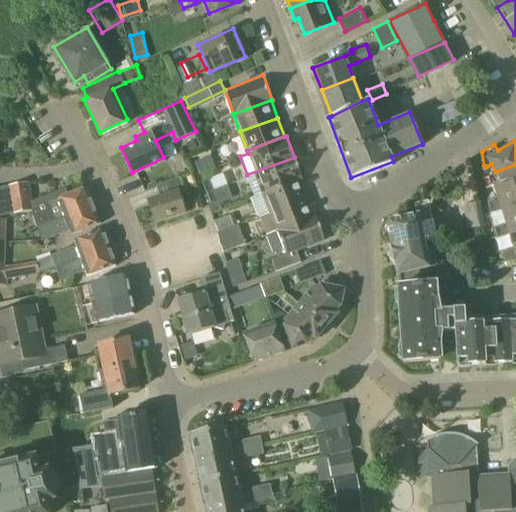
[(211,153),(196,159),(200,170),(215,164),(211,153)]
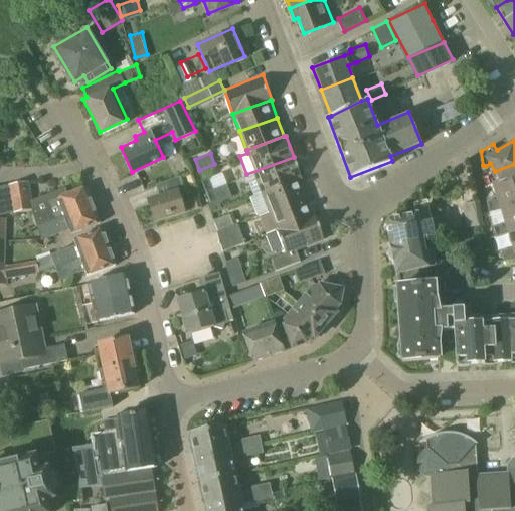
[(253,192),(261,189),(299,176),(301,175),(294,157),(246,174),(253,192)]
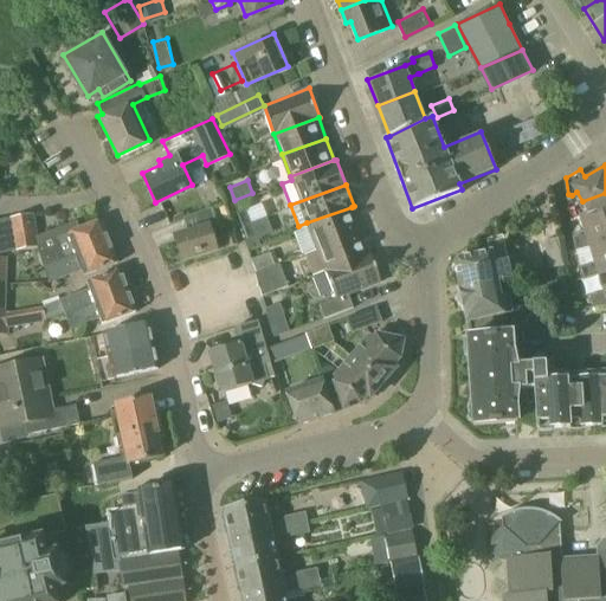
[(586,226),(605,219),(605,193),(582,201),(587,208),(581,211),(586,226)]
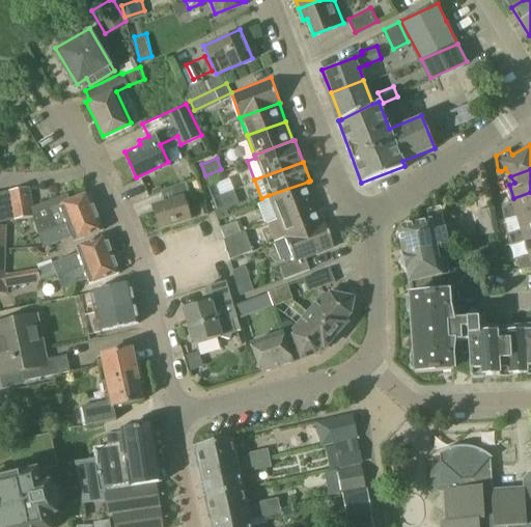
[(208,184),(212,193),(220,190),(217,182),(208,184)]
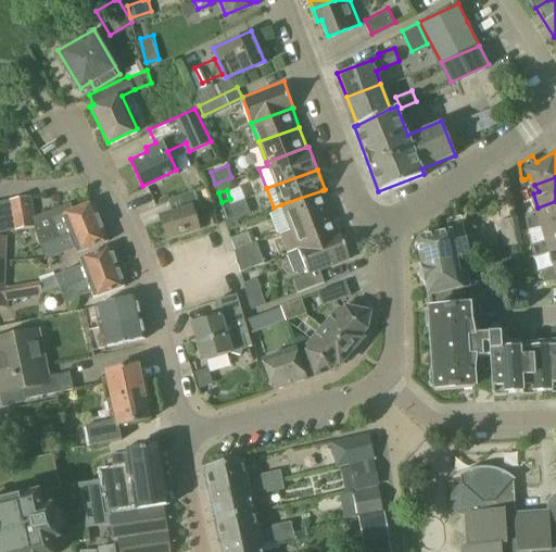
[(329,209),(323,190),(281,204),(289,224),(329,209)]
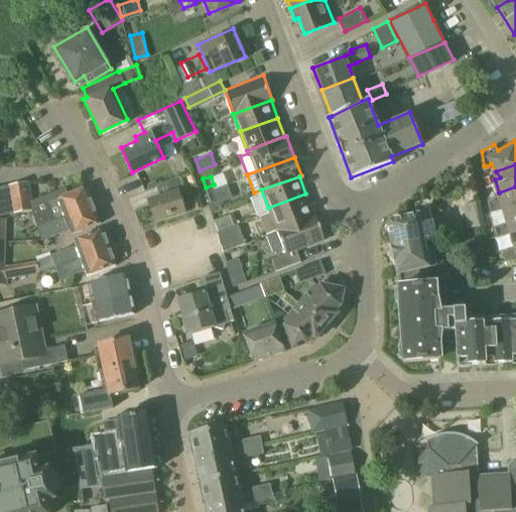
[(46,222),(92,204),(85,186),(67,194),(63,186),(29,201),(26,181),(6,185),(11,213),(31,210),(33,217),(37,227),(46,223),(46,222)]
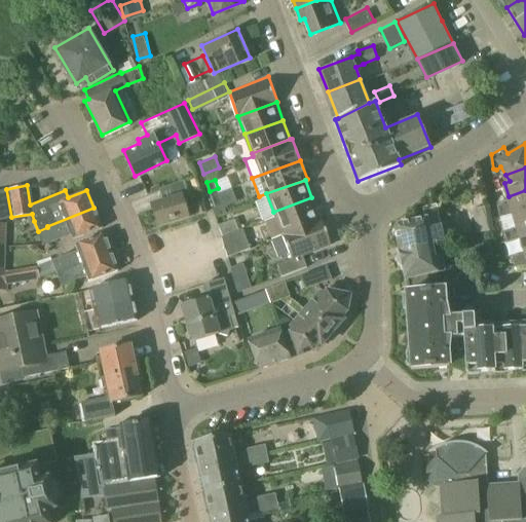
[(218,188),(210,191),(211,193),(215,203),(223,200),(219,190),(218,188)]
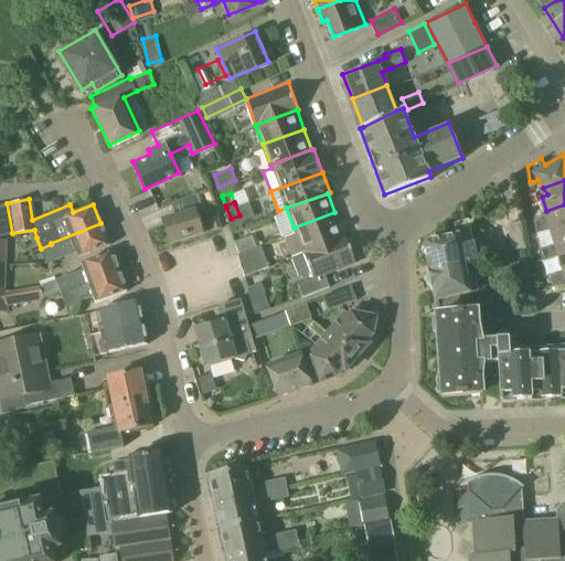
[(553,232),(564,229),(564,204),(546,211),(547,214),(535,219),(536,232),(552,226),(553,232)]
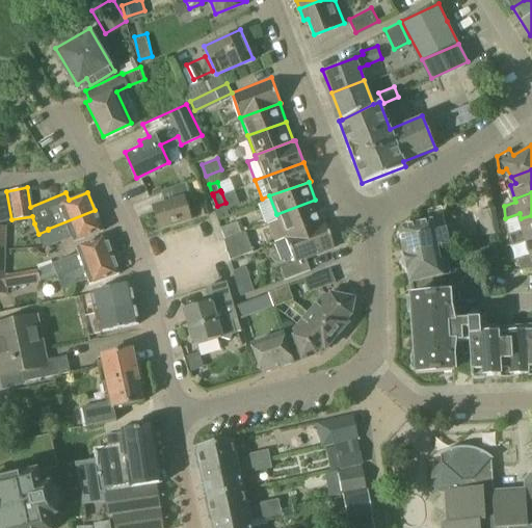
[(159,227),(188,218),(182,196),(153,205),(159,227)]
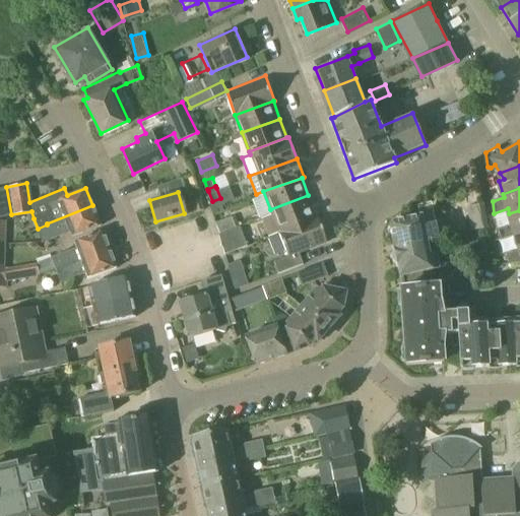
[(315,214),(308,195),(270,209),(271,212),(271,213),(277,229),(315,214)]
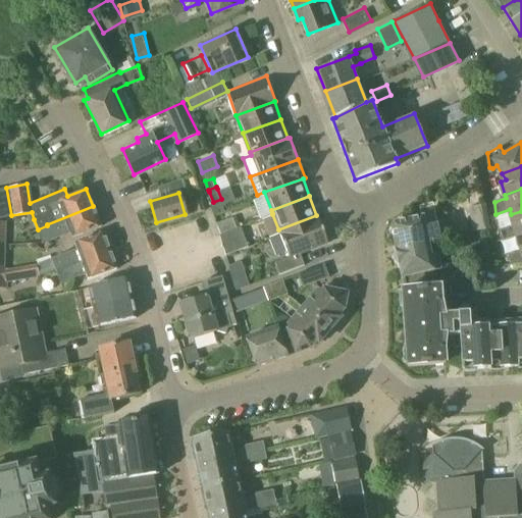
[(202,198),(193,201),(197,211),(205,208),(202,198)]
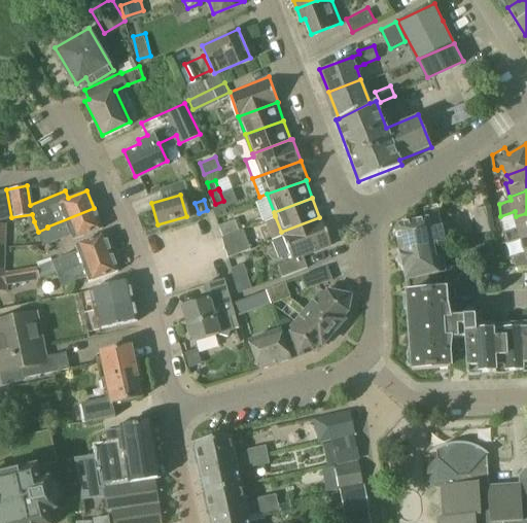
[(487,205),(473,208),(479,232),(493,229),(487,205)]
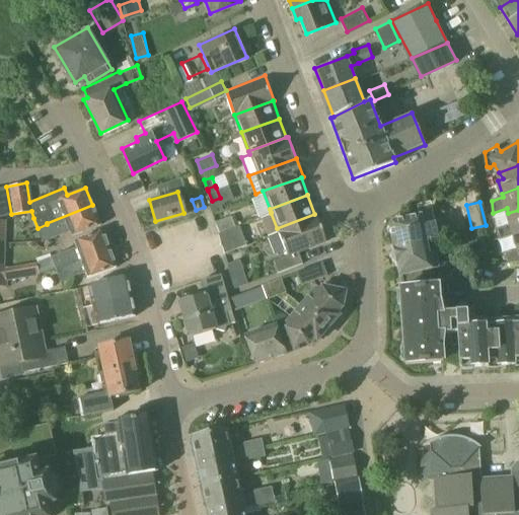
[(99,222),(92,205),(47,223),(47,224),(38,228),(42,240),(69,229),(71,234),(99,222)]
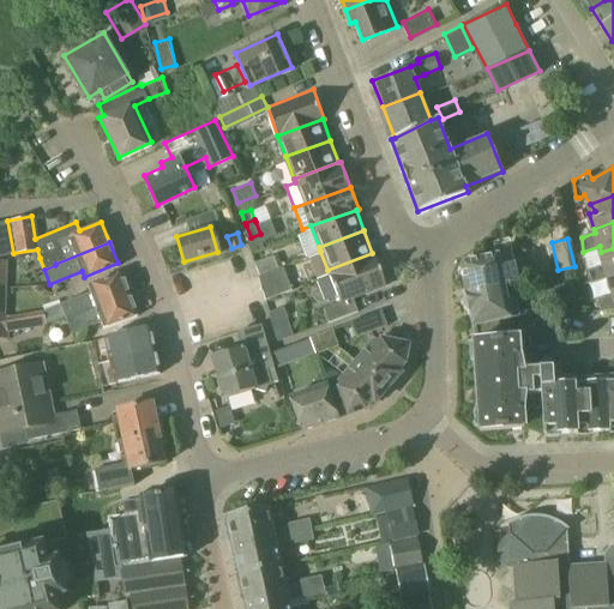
[(608,276),(609,276),(613,273),(613,248),(601,252),(603,260),(588,265),(593,279),(608,276)]
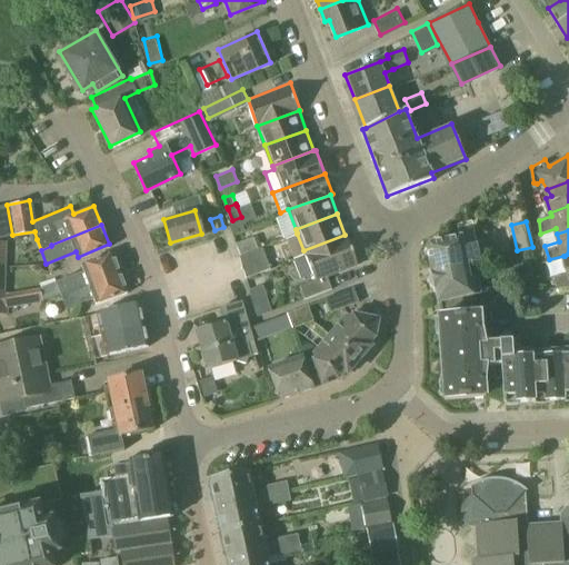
[(475,260),(475,261),(481,259),(478,241),(466,244),(463,234),(429,240),(427,247),(432,269),(475,260)]
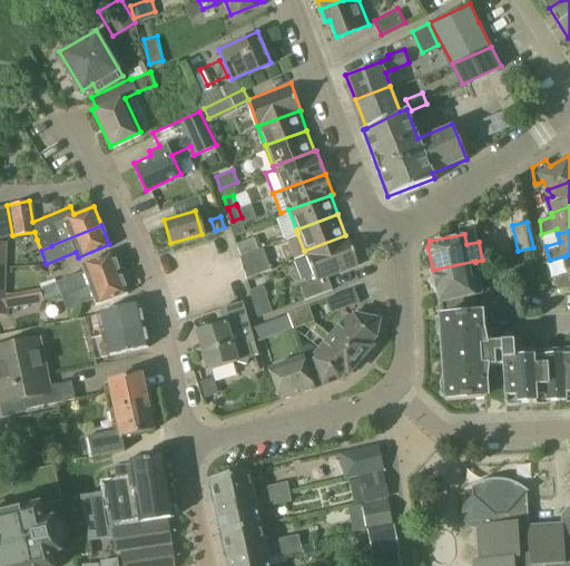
[(357,261),(347,235),(345,235),(304,251),(305,254),(313,276),(301,281),(306,295),(332,285),(326,272),(357,261)]
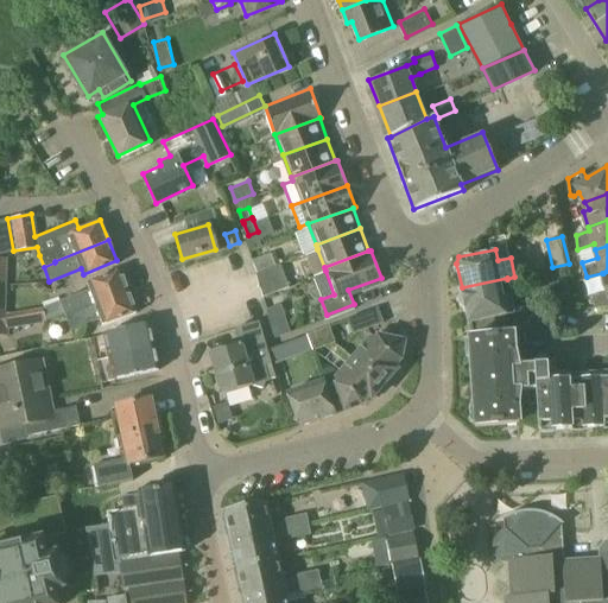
[(254,266),(257,272),(268,267),(266,261),(265,255),(252,260),(254,266)]
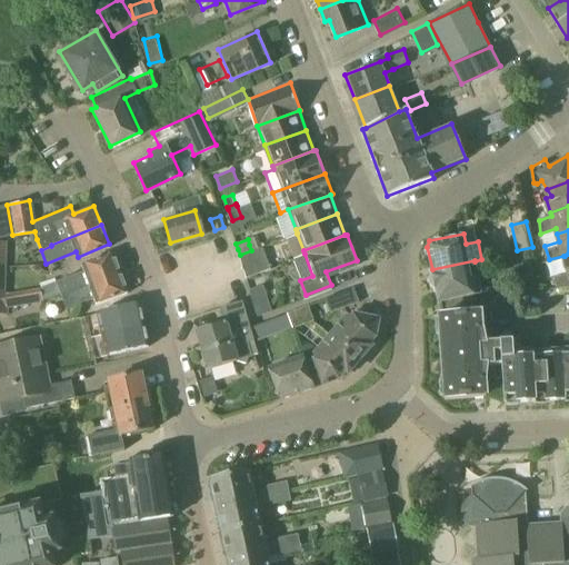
[(251,250),(240,255),(248,276),(271,267),(263,246),(251,250)]
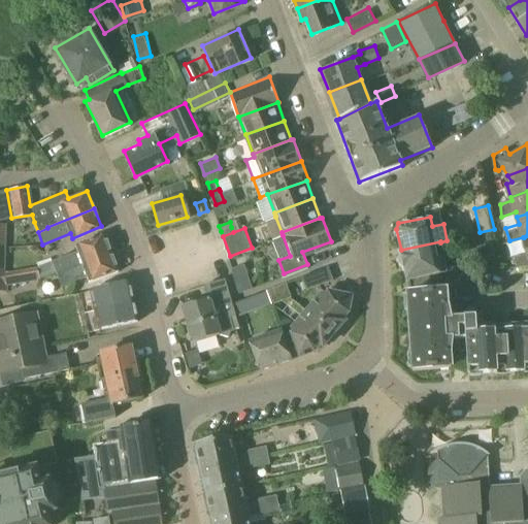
[(52,260),(56,271),(64,269),(110,252),(104,233),(75,244),(77,250),(52,260)]
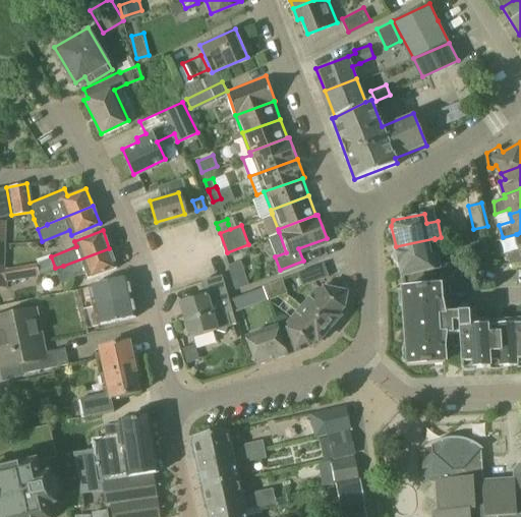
[(520,232),(517,234),(520,246),(507,250),(511,264),(520,261),(520,232)]
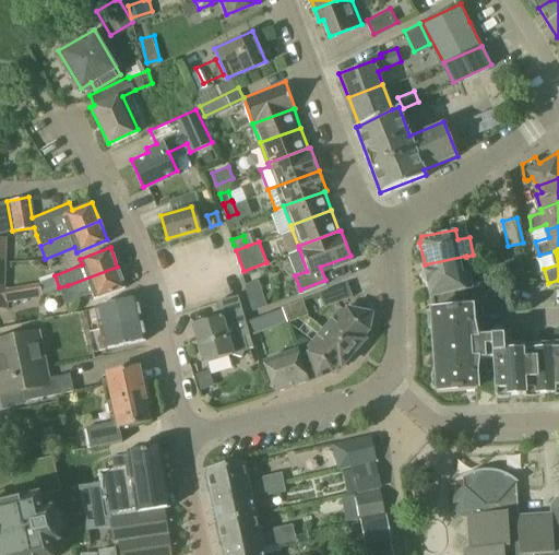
[(472,286),(466,257),(466,256),(425,264),(431,295),(432,295),(433,308),(465,307),(464,288),(472,286)]
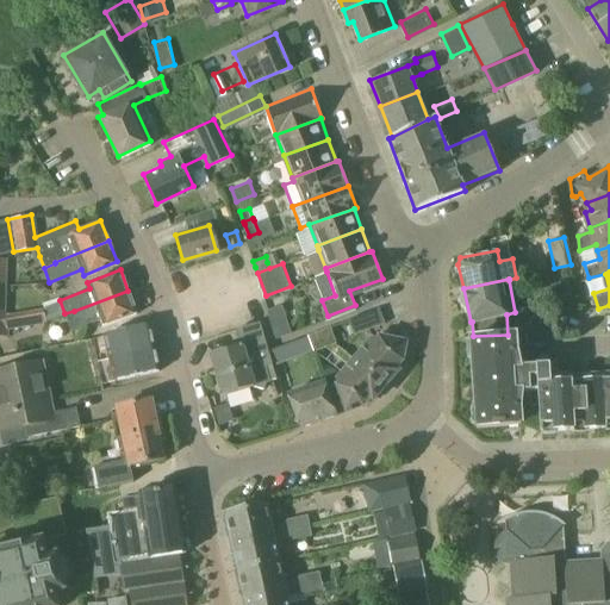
[(74,311),(64,313),(66,315),(70,329),(100,318),(103,324),(136,312),(129,291),(128,291),(74,311)]
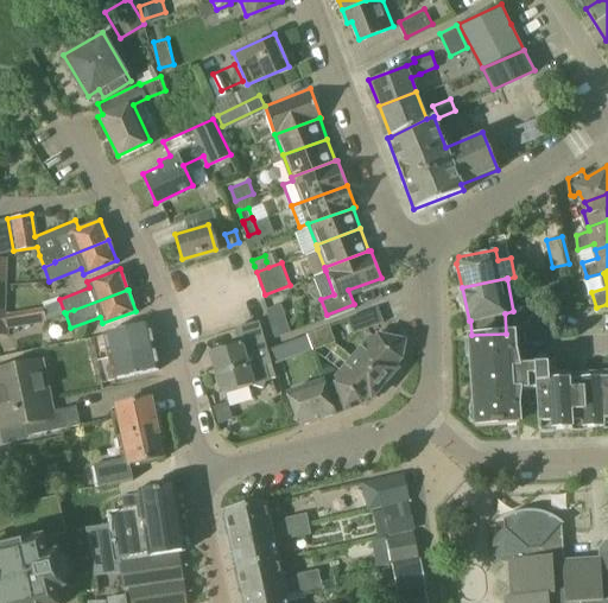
[(267,306),(265,308),(266,309),(268,316),(276,335),(291,329),(282,302),(267,306)]
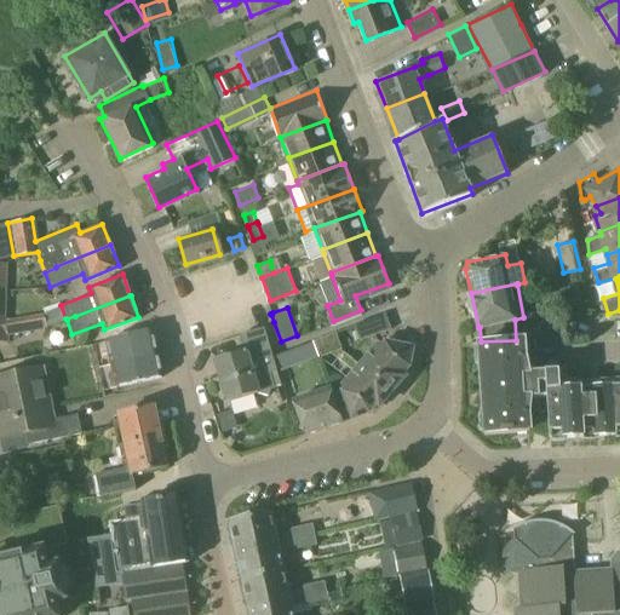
[(385,312),(355,323),(361,338),(391,326),(385,312)]
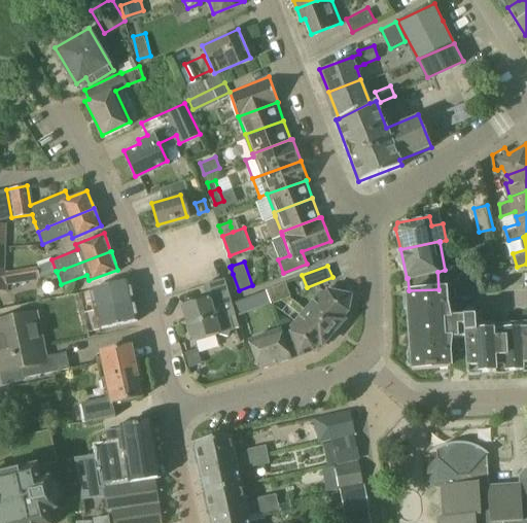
[(4,271),(0,270),(0,288),(3,288),(8,289),(8,283),(24,281),(22,269),(4,272),(4,271)]
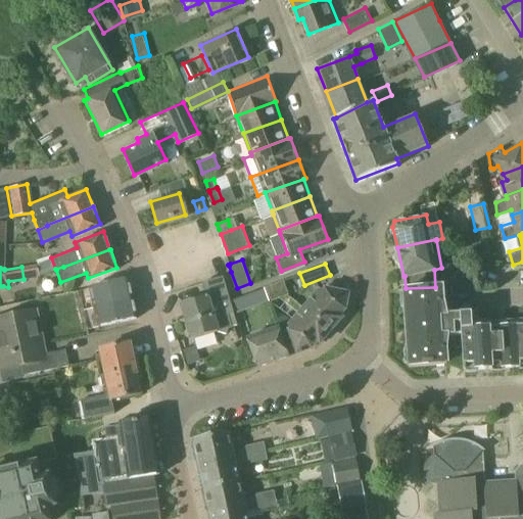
[(225,331),(231,327),(231,326),(236,324),(222,274),(201,280),(205,294),(181,301),(191,337),(219,329),(225,331)]
